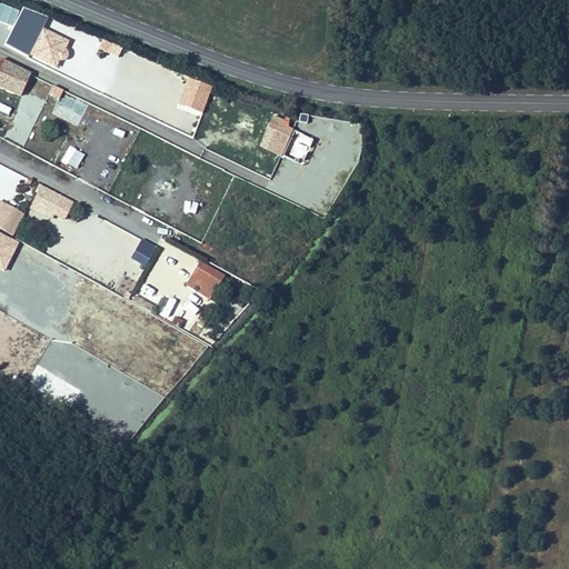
[(189,79),(179,107),(201,115),(210,87),(189,79)]
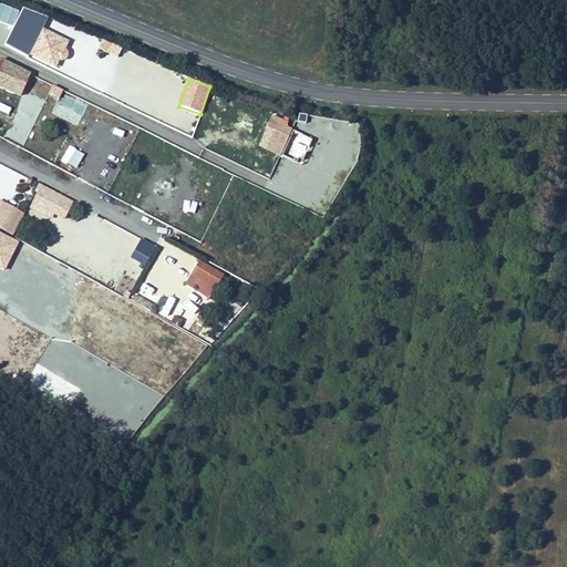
[(303,161),(313,137),(286,125),(288,121),(270,113),(257,146),(280,156),(282,152),(303,161)]
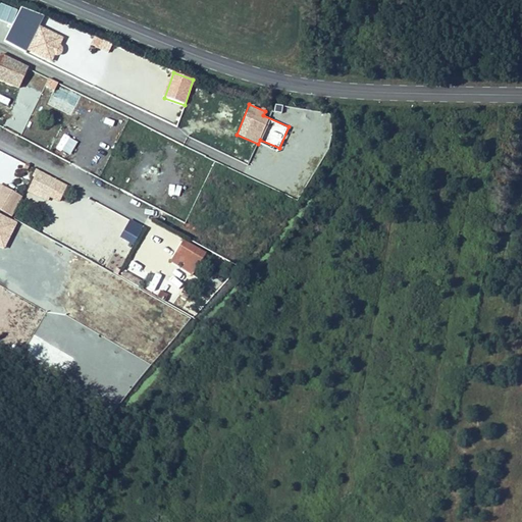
[(67,186),(37,169),(29,186),(47,195),(59,201),(67,186)]
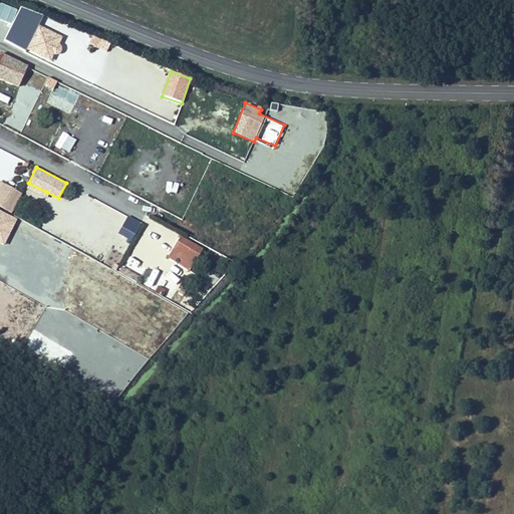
[(0,181),(0,205),(12,212),(22,193),(0,181)]
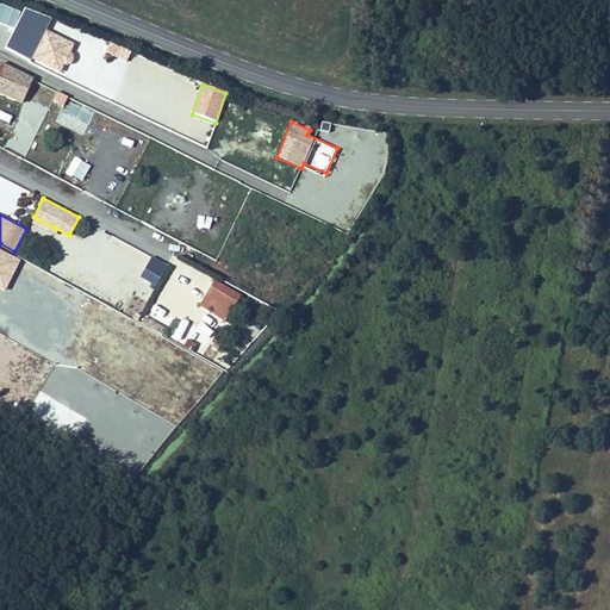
[(55,228),(33,217),(31,221),(53,231),(55,228)]
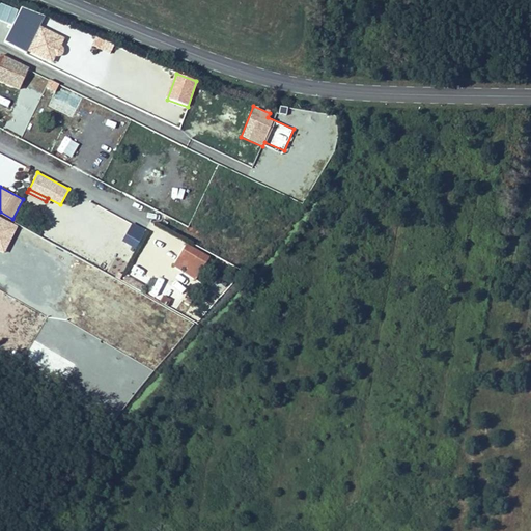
[(135,247),(145,230),(134,223),(123,241),(135,247)]
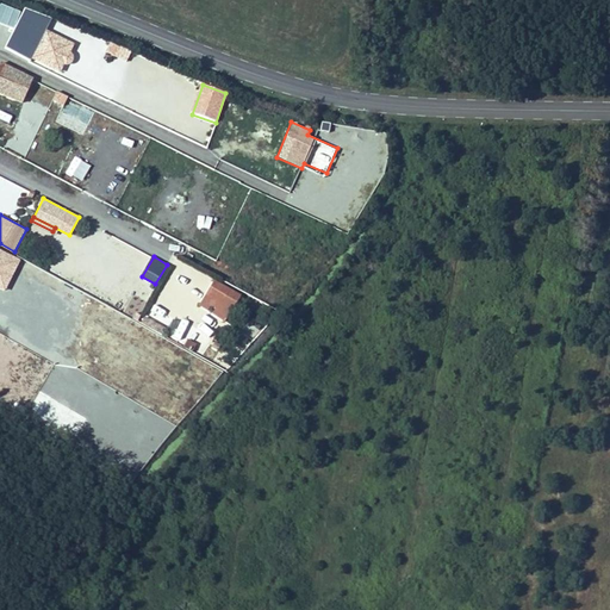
[(241,296),(215,280),(199,305),(225,321),(241,296)]
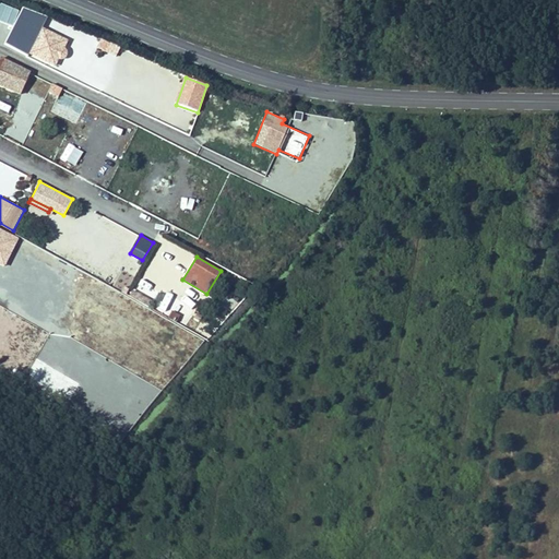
[(134,292),(130,298),(147,308),(152,301),(134,292)]
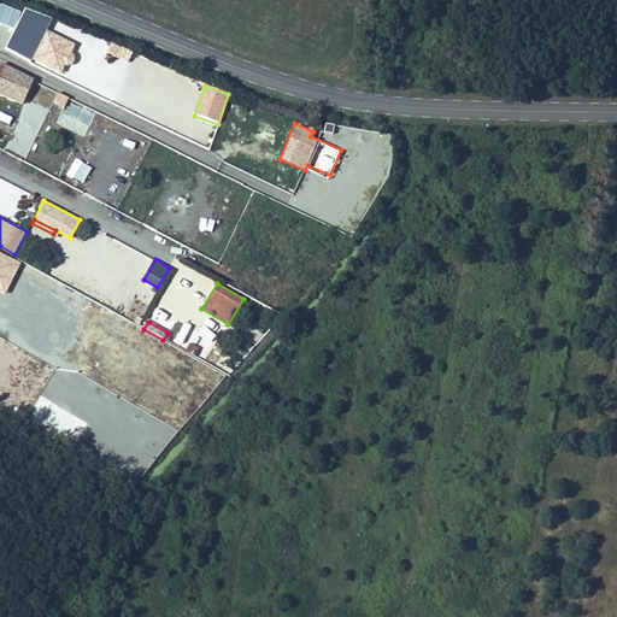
[(189,341),(184,350),(194,356),(199,347),(189,341)]
